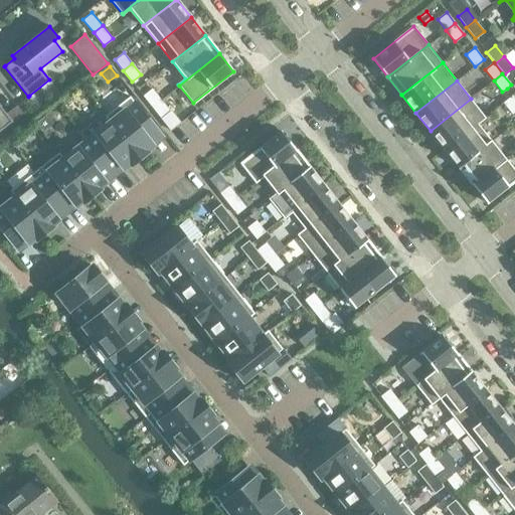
[(150,105),(159,98),(148,83),(139,91),(150,105)]
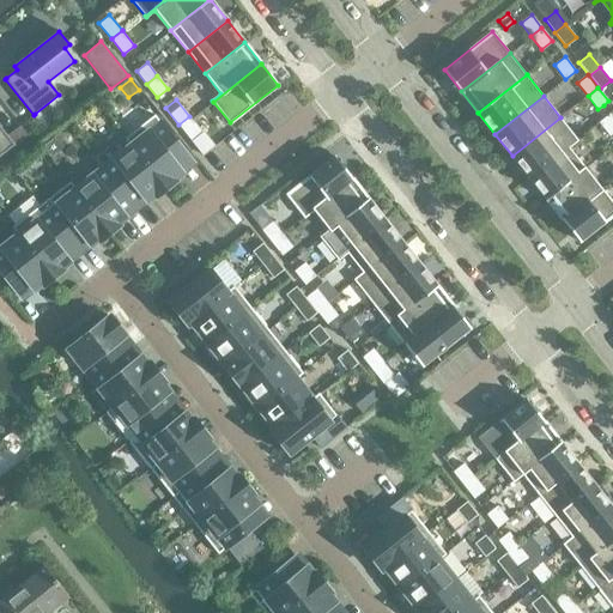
[(610,135),(612,132),(612,117),(610,114),(599,122),(610,135)]
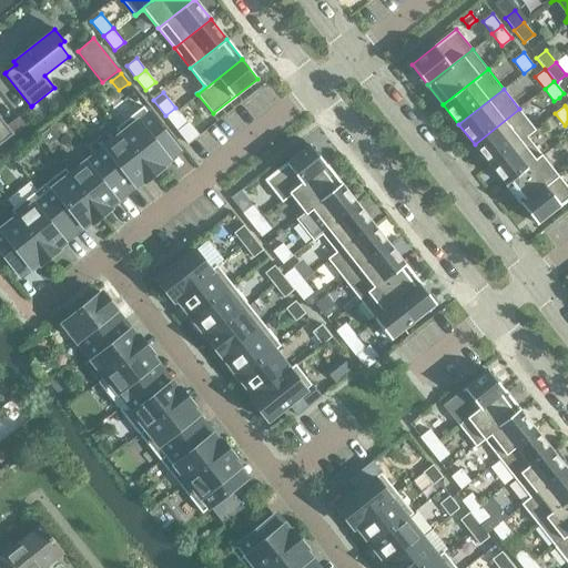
[(143,107),(117,128),(154,174),(162,168),(161,165),(169,160),(166,156),(176,149),(143,107)]
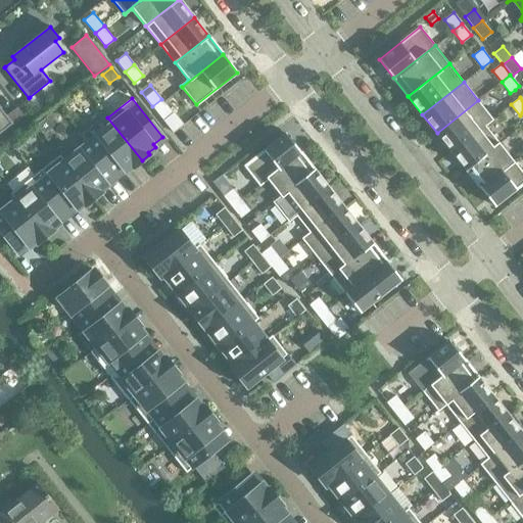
[(152,106),(163,120),(173,112),(161,99),(152,106)]
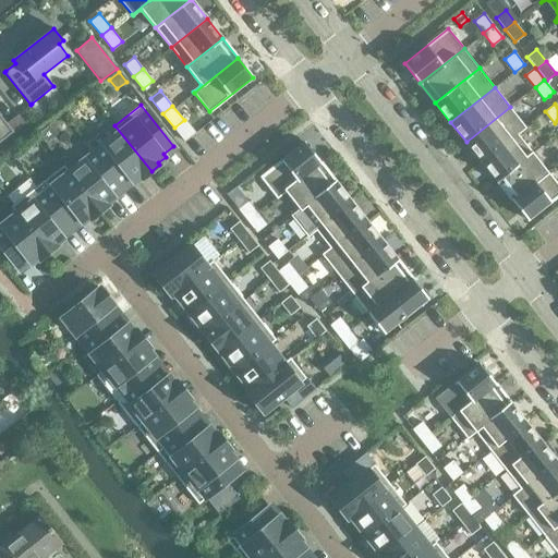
[(482,161),(525,126),(510,107),(466,142),(482,161)]
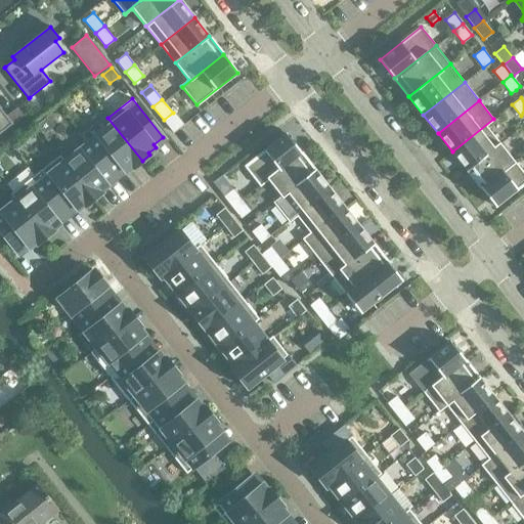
[(0,133),(11,125),(13,125),(0,107),(0,133)]
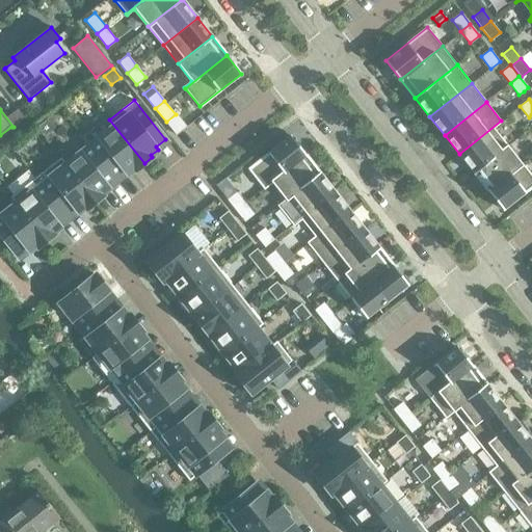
[(47,120),(36,128),(44,137),(55,129),(47,120)]
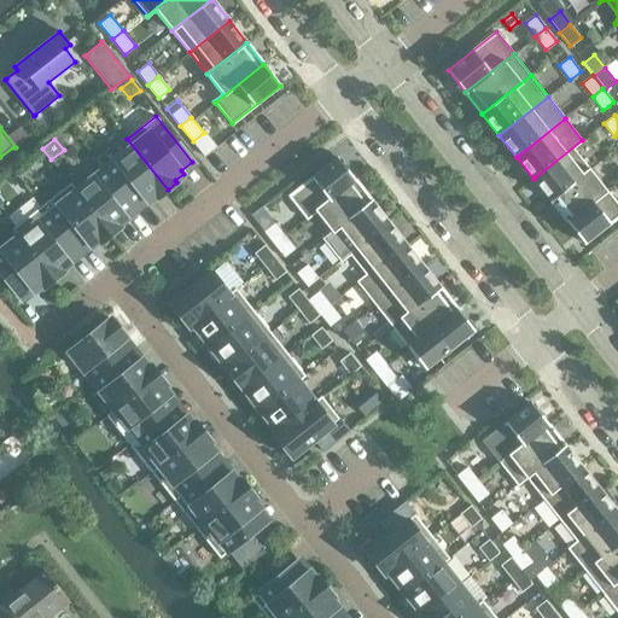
[(168,190),(127,139),(126,139),(132,146),(104,168),(134,207),(145,199),(147,202),(156,196),(157,198),(168,190)]
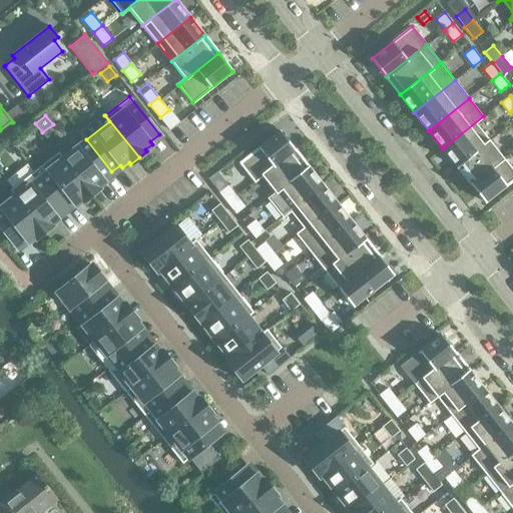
[(457,166),(490,140),(476,123),(484,117),(483,116),(443,148),(457,166)]
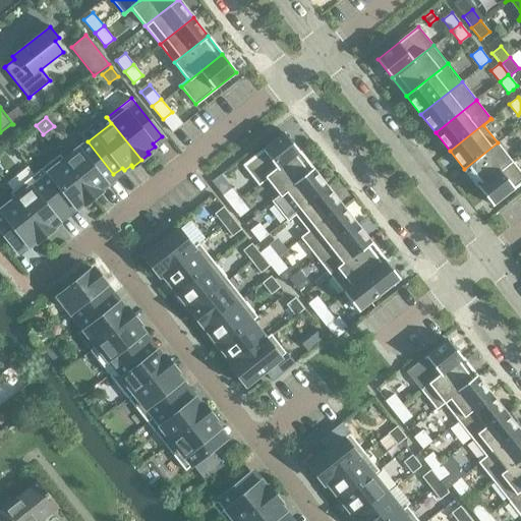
[(257,183),(299,151),(284,132),(243,165),(257,183)]
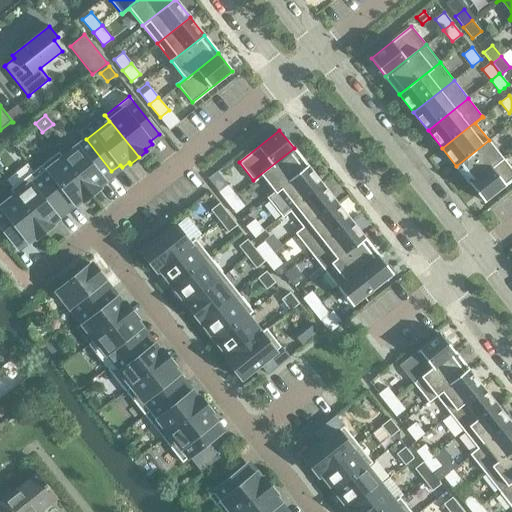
[(58,151),(58,152),(91,194),(99,188),(98,186),(105,181),(103,178),(111,171),(86,139),(63,157),(58,151)]
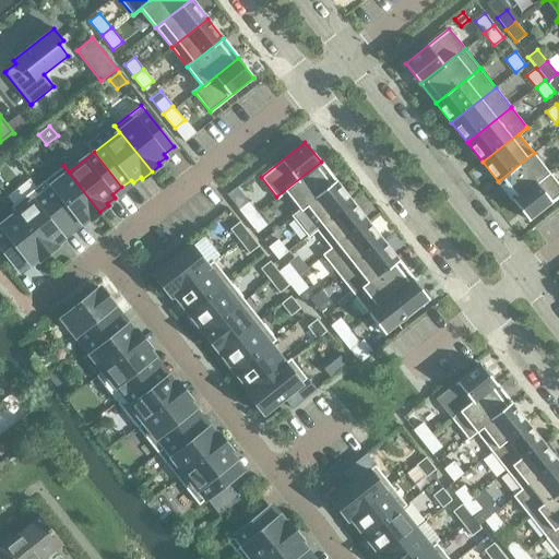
[(513,201),(549,173),(534,153),(498,181),(513,201)]
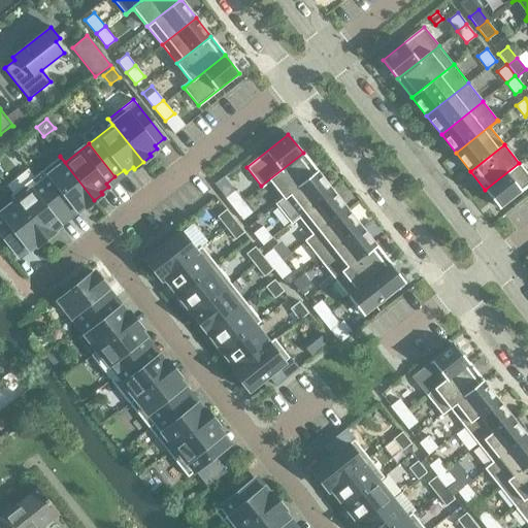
[(274,203),(275,204),(318,171),(303,153),(261,186),(262,187),(270,180),(283,197),(274,203)]
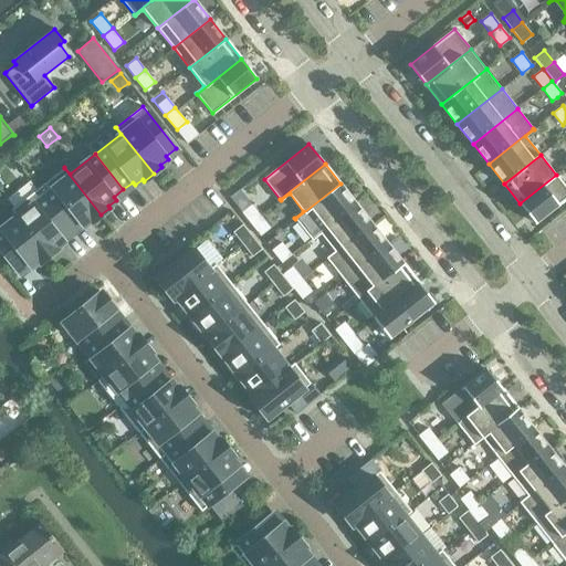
[(101,215),(64,168),(38,188),(71,231),(81,223),(83,226),(91,220),(92,222),(101,215)]
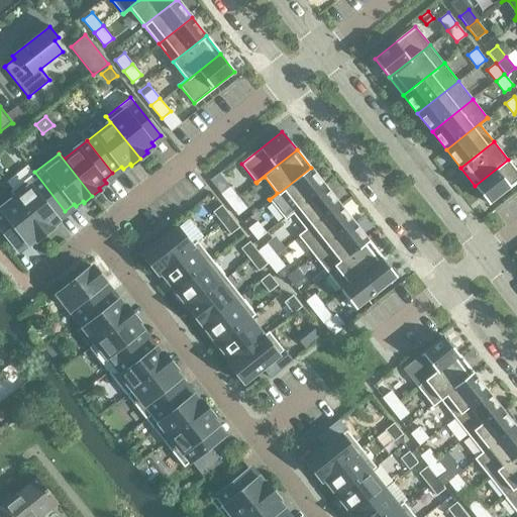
[(516,181),(516,171),(508,160),(475,186),(489,204),(516,181)]
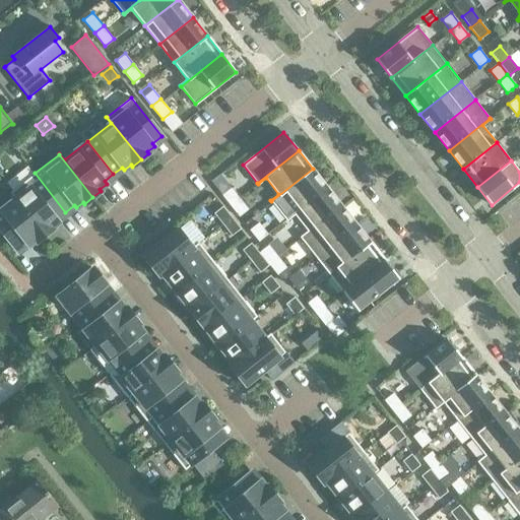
[(271,201),(285,219),(327,187),(313,169),(271,201)]
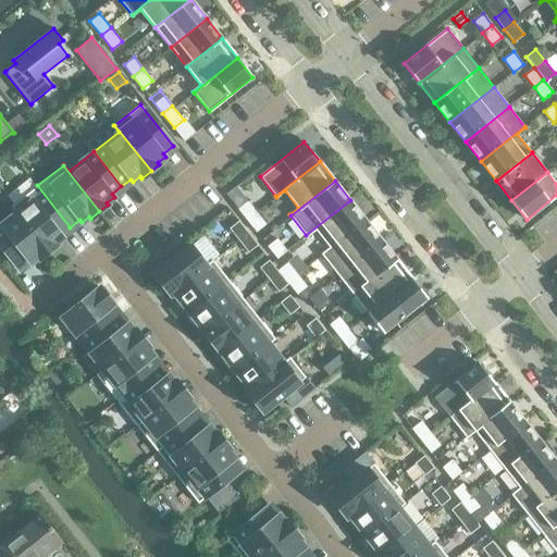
[(61,234),(70,227),(37,185),(12,206),(48,252),(57,245),(56,243),(63,237),(61,234)]
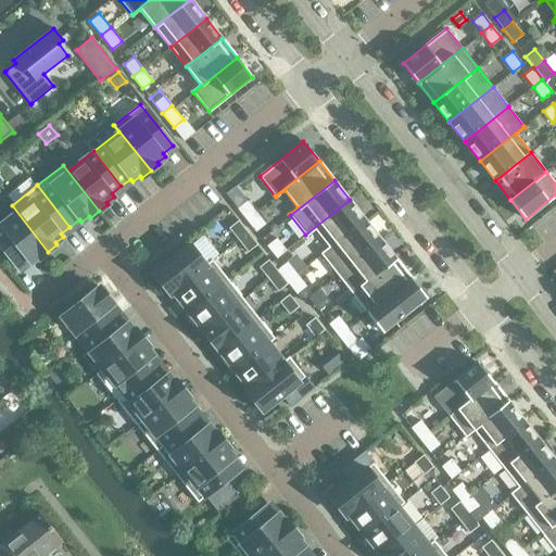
[(236,206),(245,219),(255,211),(245,199),(236,206)]
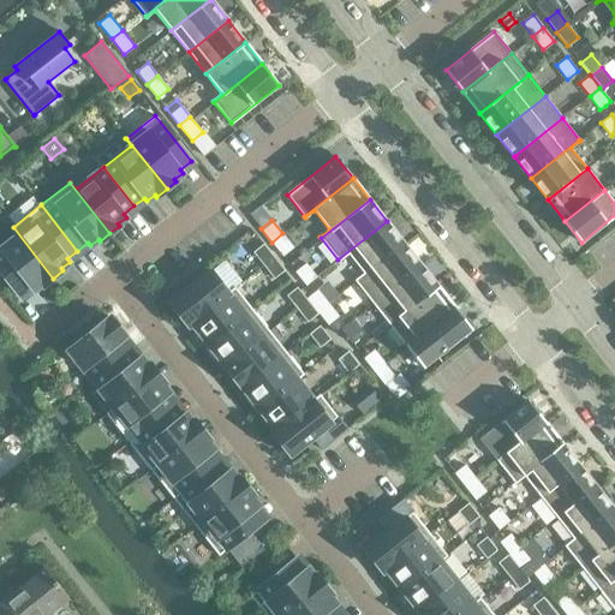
[(354,280),(356,281),(404,243),(387,221),(338,260),(339,261),(348,254),(364,273),(354,280)]
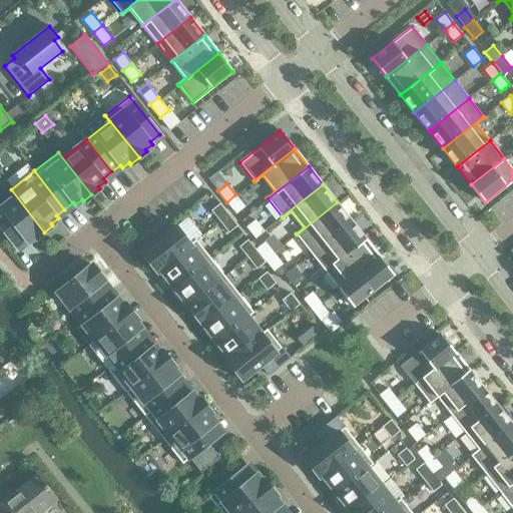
[(44,232),(11,189),(10,189),(15,195),(0,206),(0,225),(17,246),(26,239),(28,242),(35,236),(36,238),(44,232)]
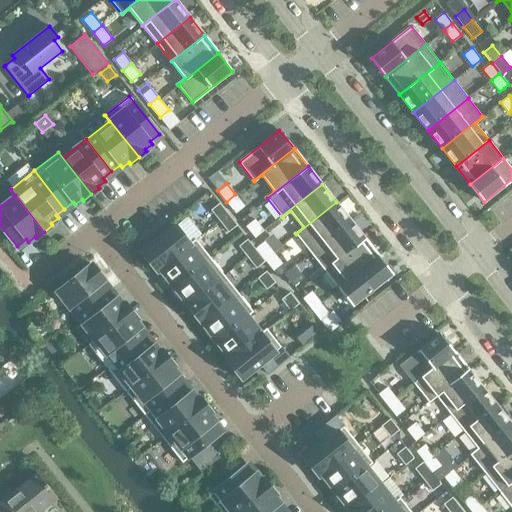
[(226,202),(235,213),(244,206),(235,194),(226,202)]
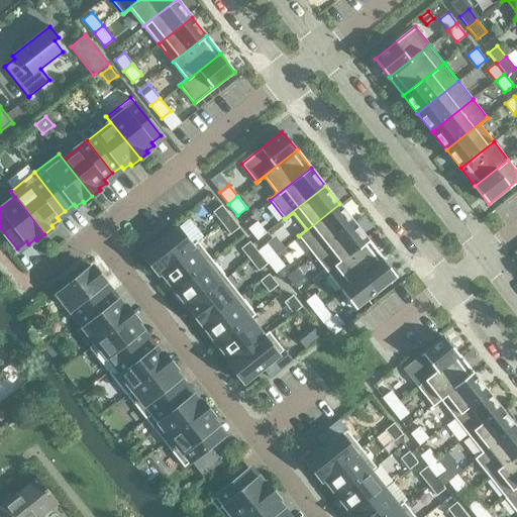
[(212,211),(221,223),(230,216),(221,204),(212,211)]
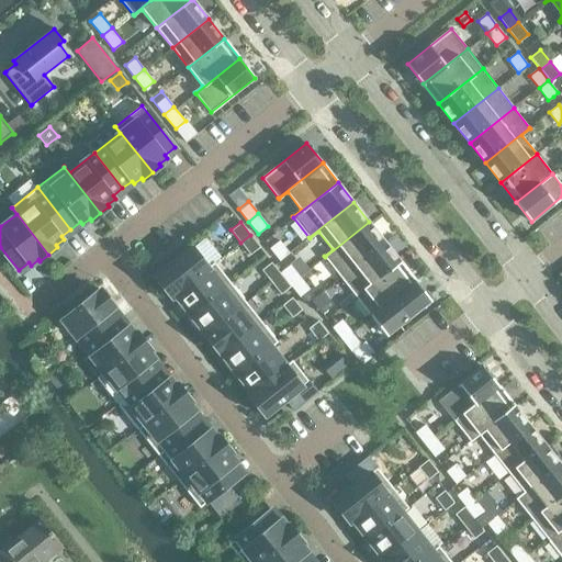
[(325,257),(340,277),(384,242),(369,222),(325,257)]
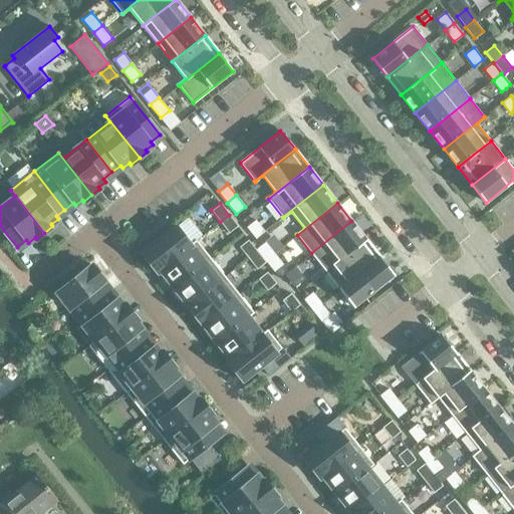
[(229,233),(238,226),(229,215),(220,222),(229,233)]
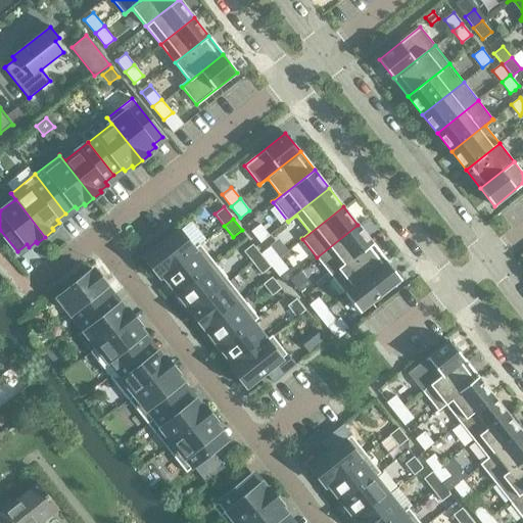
[(250,231),(260,242),(270,235),(259,224),(250,231)]
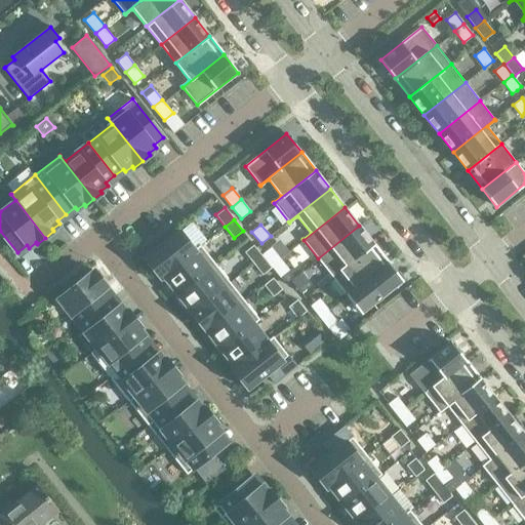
[(359,226),(318,258),(332,277),(373,244),(359,226)]
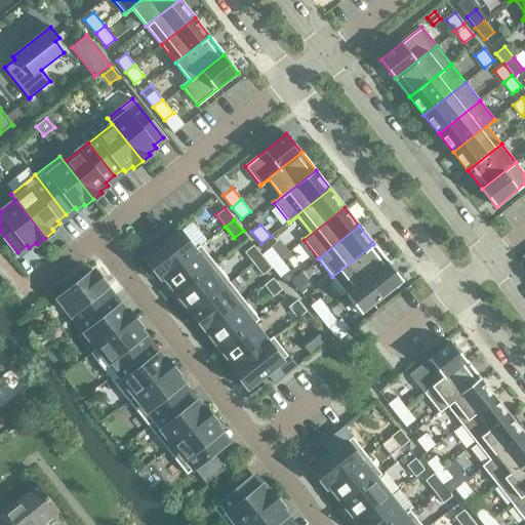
[(145,258),(160,278),(201,245),(200,244),(194,249),(179,231),(176,234),(174,231),(163,239),(165,242),(145,258)]
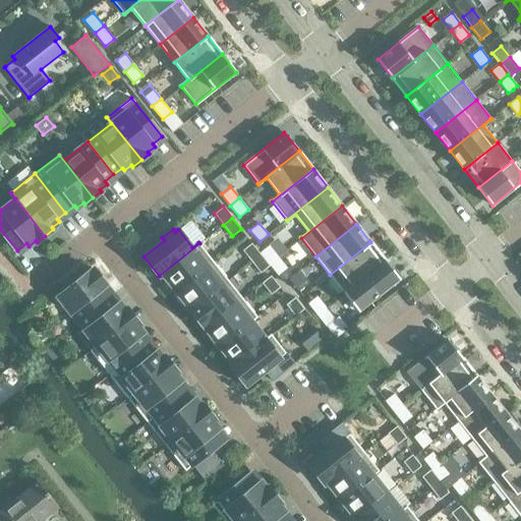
[(242,249),(251,262),(261,254),(251,242),(242,249)]
